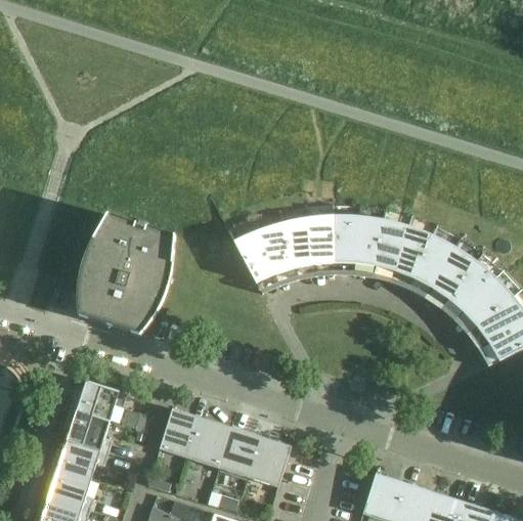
[(174,234),(133,221),(106,213),(93,237),(91,242),(87,250),(84,258),(82,262),(80,271),(79,275),(78,285),(77,293),(77,298),(77,303),(77,307),(78,314),(139,334),(142,331),(145,328),(150,320),(153,316),(158,308),(162,301),(165,292),(167,288),(168,284),(170,275),(171,270),(172,263),(174,234)]
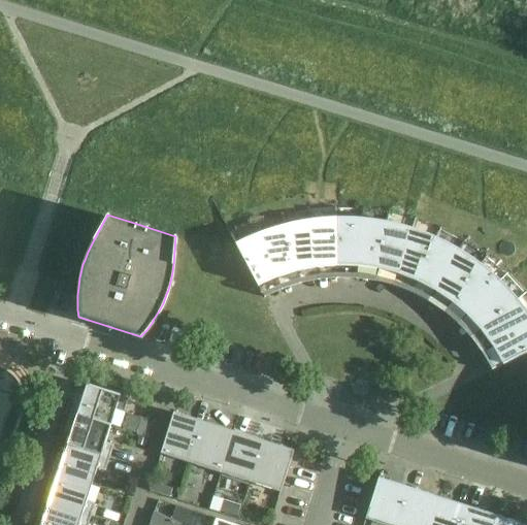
[(336,263),(334,216),(324,216),(318,217),(308,218),(316,265),(336,263)]
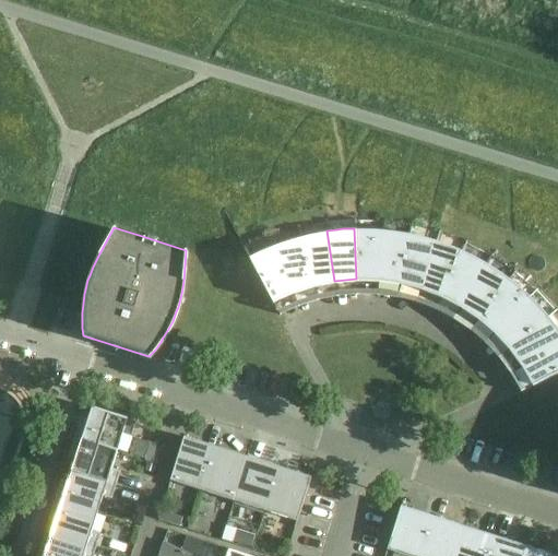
[(377,280),(381,228),(369,228),(363,228),(354,228),(356,279),(377,280)]
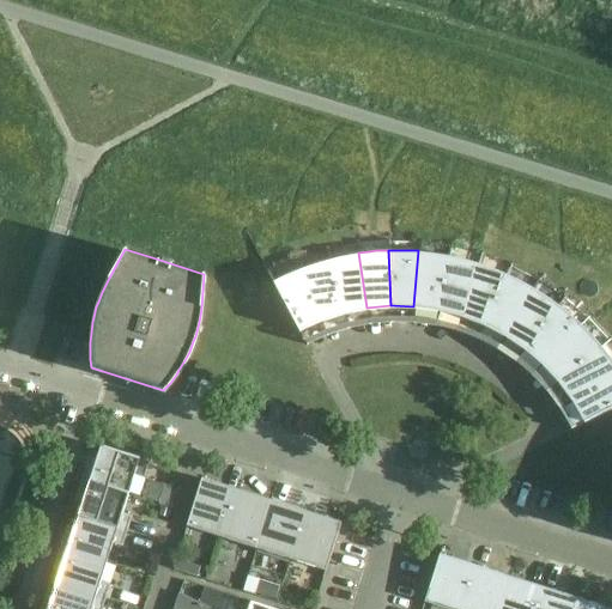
[(413,306),(437,310),(448,255),(432,253),(418,250),(413,306)]
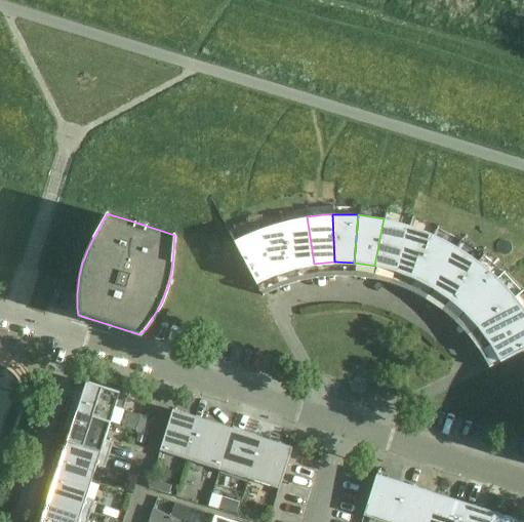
[(314,264),(307,216),(304,216),(294,218),(286,221),(282,222),(294,268),(314,264)]
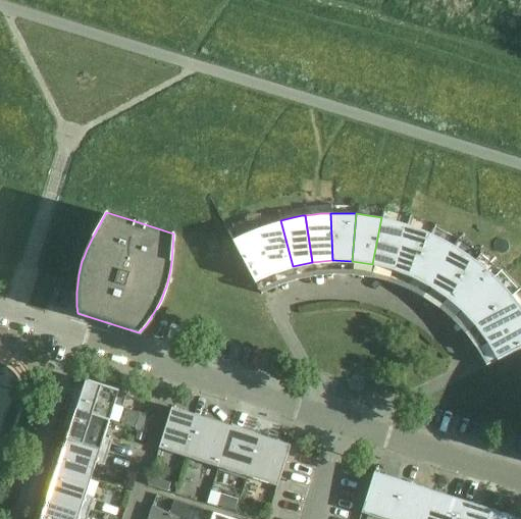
[(392,269),(406,223),(399,221),(394,219),(387,218),(381,217),(372,264),(392,269)]
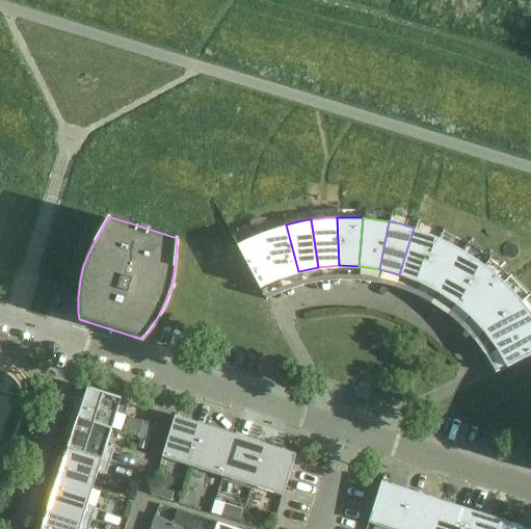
[(279,278),(298,271),(286,225),(277,227),(271,229),(261,232),(279,278)]
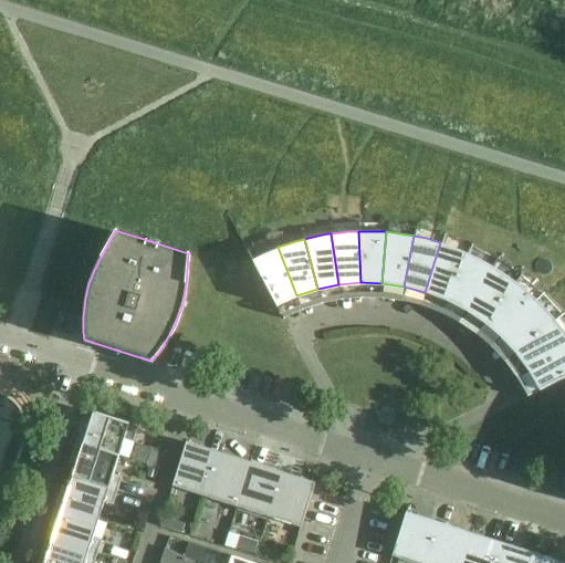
[(446,300),(467,252),(458,249),(451,246),(440,242),(425,292),(446,300)]
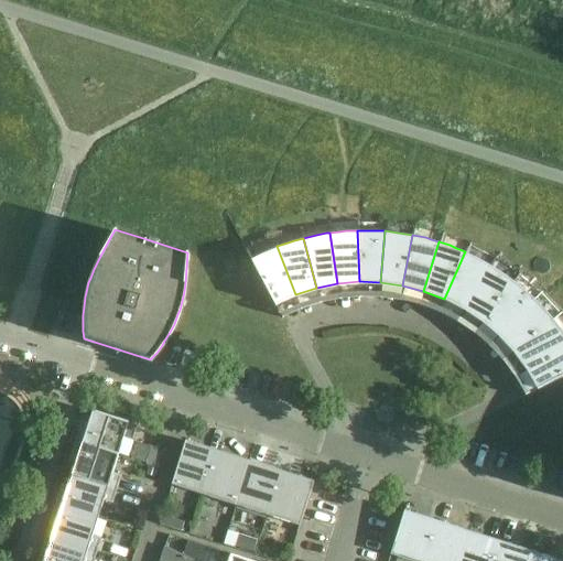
[(251,258),(274,304),(295,294),(277,246),(270,249),(261,254),(251,258)]
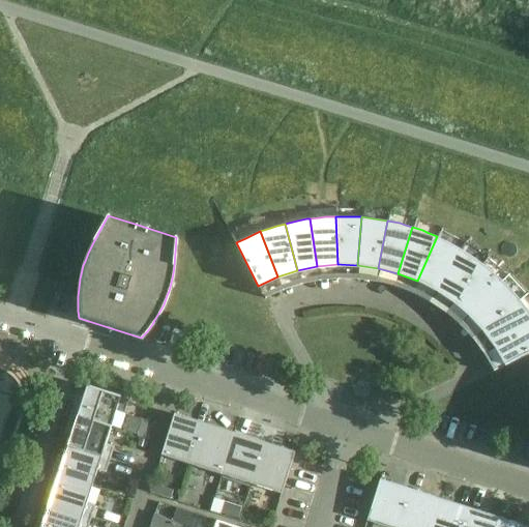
[(417,281),(435,290),(460,249),(451,243),(445,240),(437,236),(417,281)]
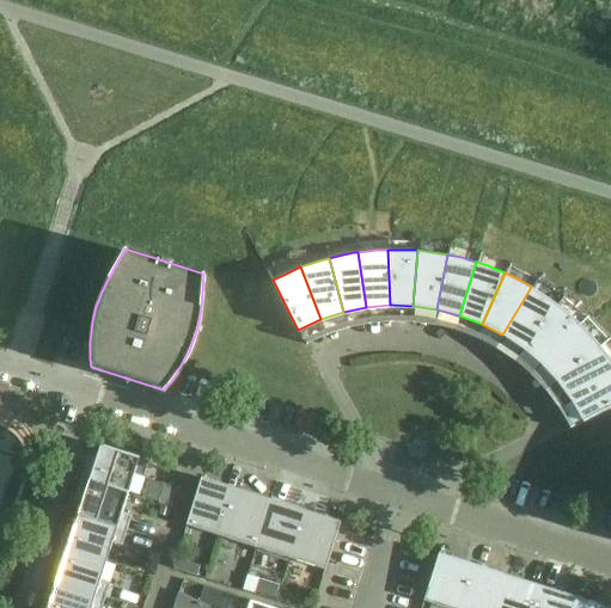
[(521,348),(556,304),(545,295),(539,292),(531,287),(502,335),(521,348)]
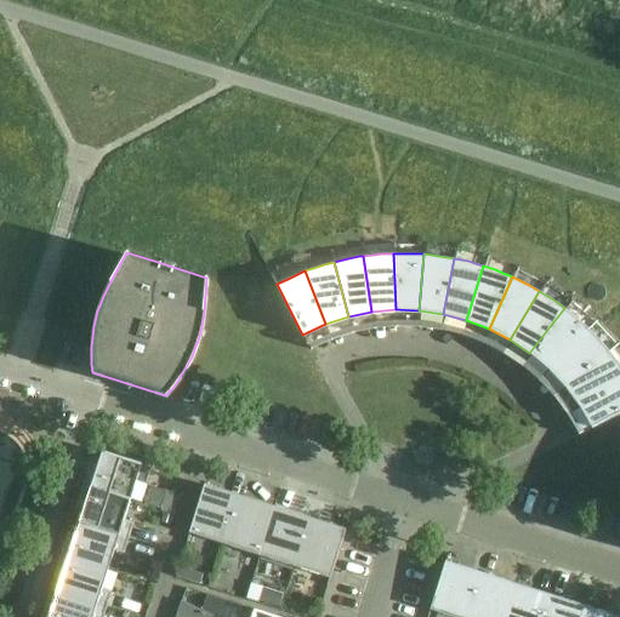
[(564,308),(529,353),(547,369),(587,327),(580,321),(570,313),(564,308)]
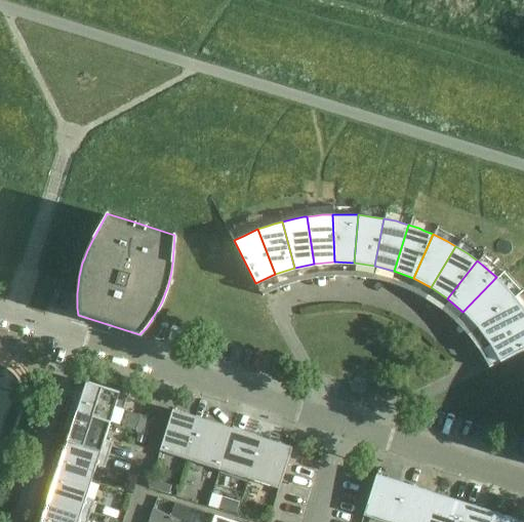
[(462,312),(477,326),(514,295),(508,288),(501,282),(496,277),(462,312)]
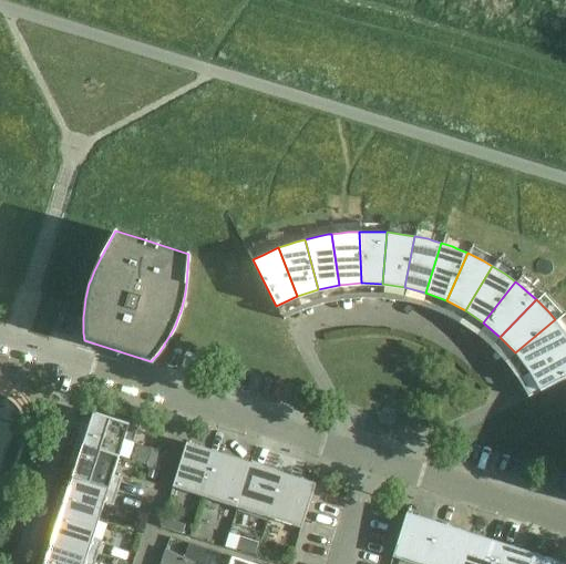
[(515,352),(528,370),(565,345),(565,334),(565,332),(562,327),(555,319),(515,352)]
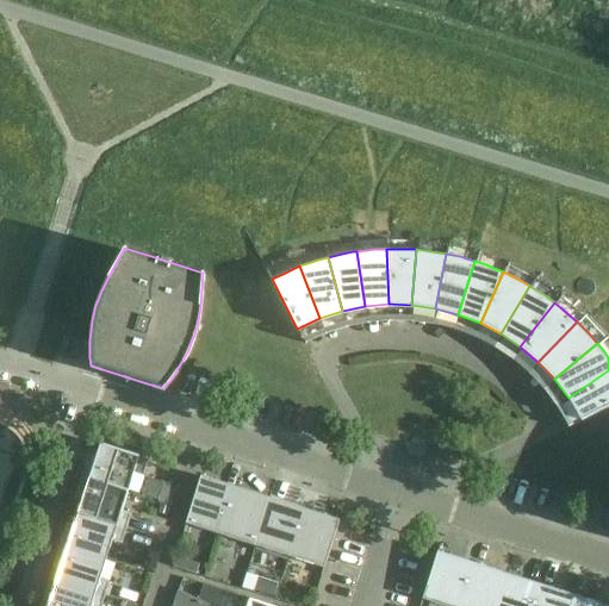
[(580,419),(608,404),(608,370),(569,398),(580,419)]
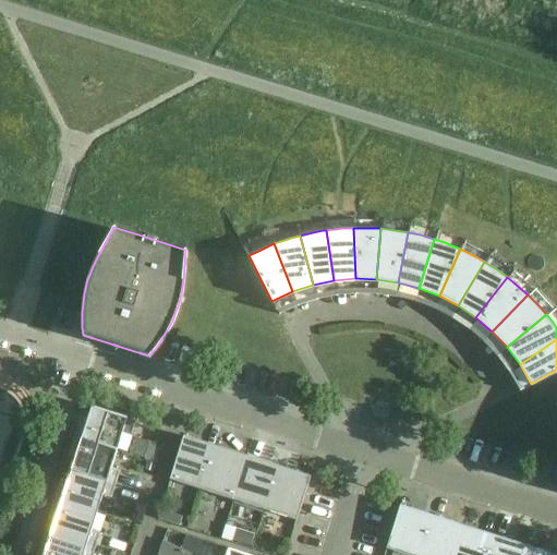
[(135,418),(92,405),(85,422),(79,420),(74,434),(116,447),(121,430),(130,433),(135,418)]
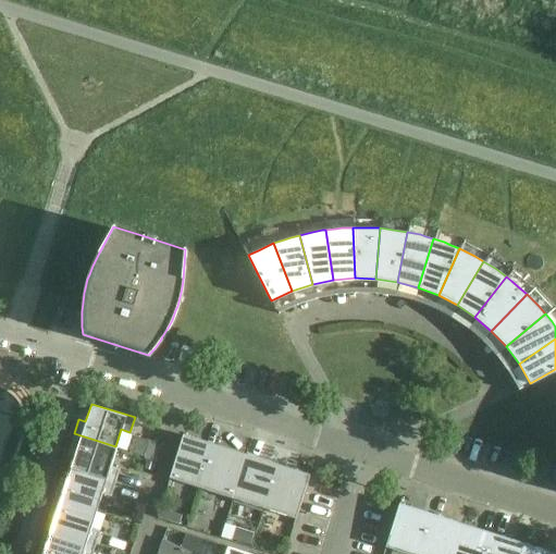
[(115,446),(74,433),(69,447),(76,450),(71,467),(114,481),(119,467),(110,465),(115,446)]
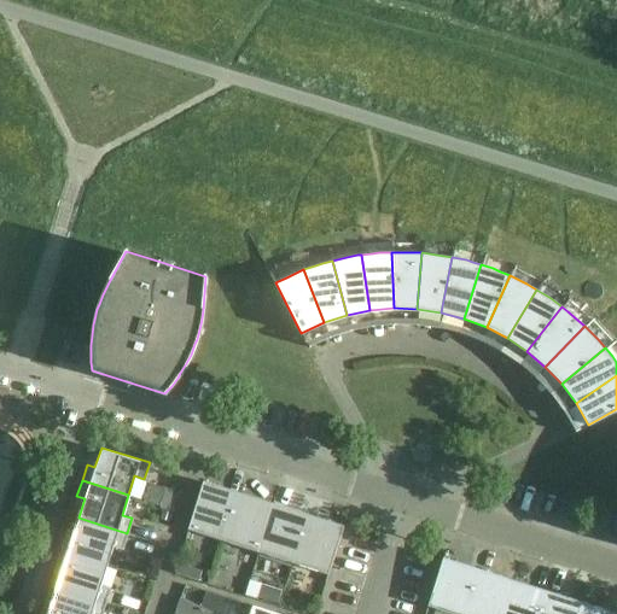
[(203,480),(187,527),(222,539),(238,491),(203,480)]
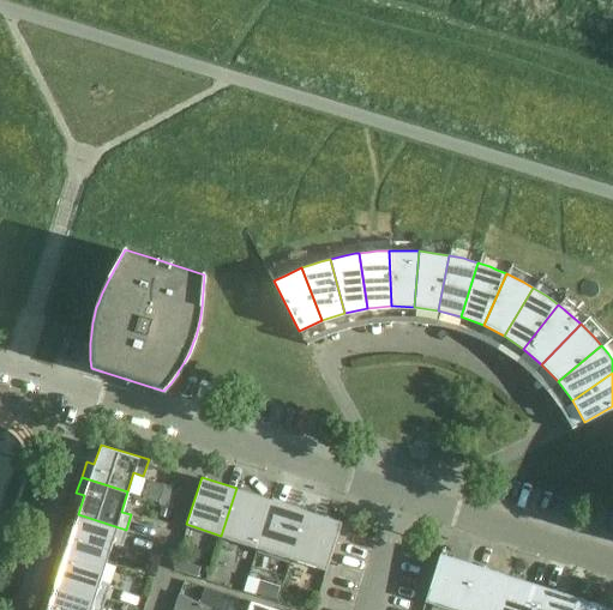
[(162,485),(157,501),(170,506),(175,490),(162,485)]
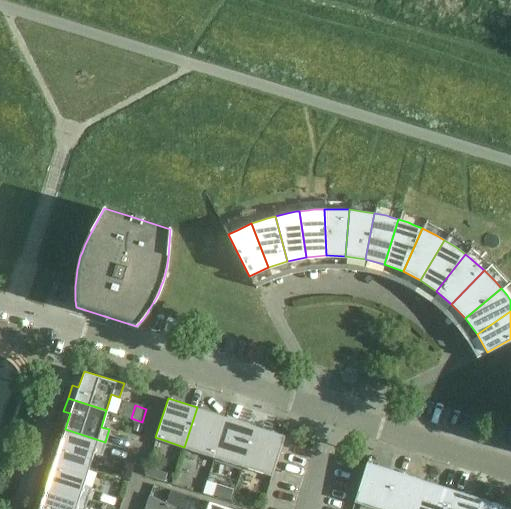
[(184,447),(213,456),(226,416),(197,407),(184,447)]
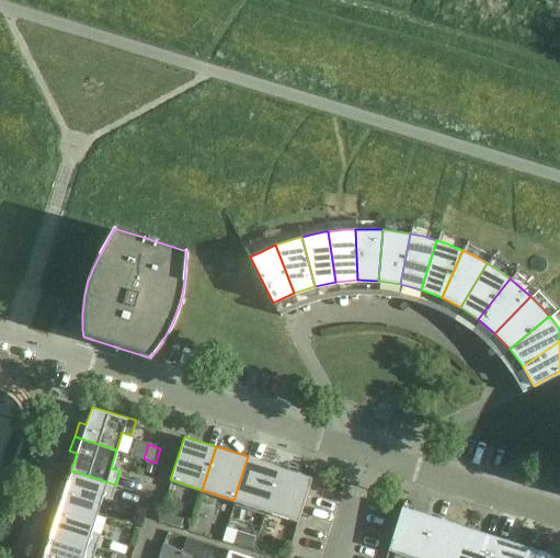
[(278,466),(248,456),(233,500),(265,510),(278,466)]
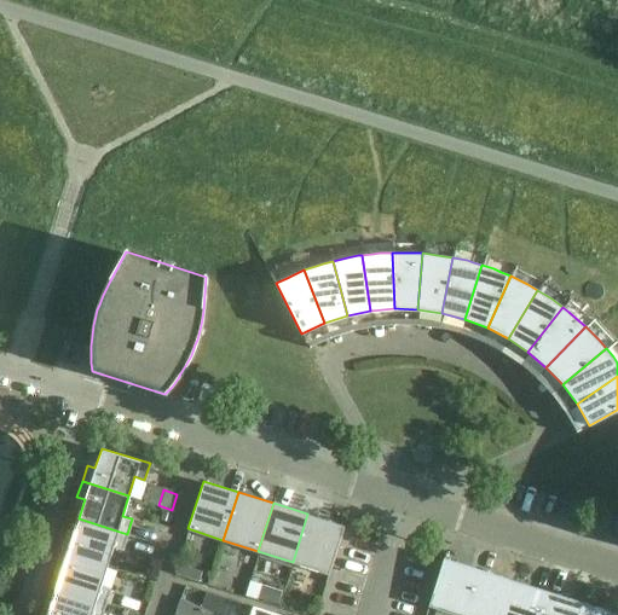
[(328,574),(344,524),(307,514),(293,562),(328,574)]
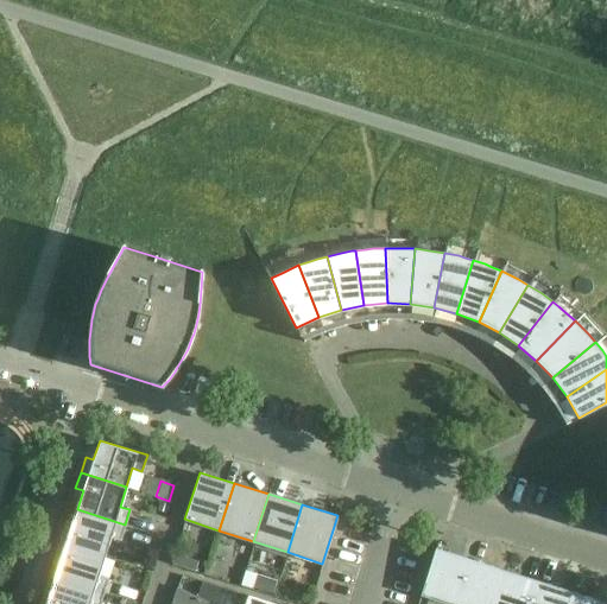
[(58,540),(105,555),(111,535),(120,539),(125,525),(77,509),(71,528),(63,525),(58,540)]
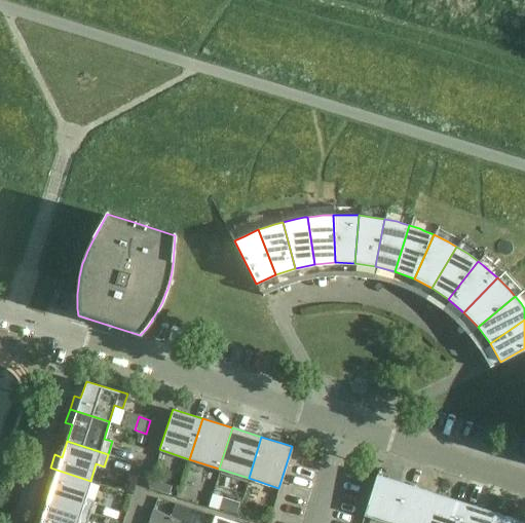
[(48,499),(89,513),(94,499),(85,497),(90,481),(50,468),(46,481),(53,483),(48,499)]
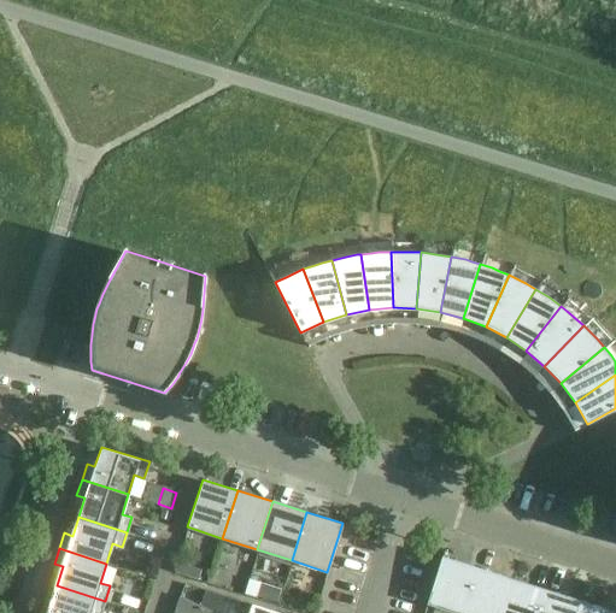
[(441,555),(426,603),(456,612),(462,612),(477,566),(441,555)]
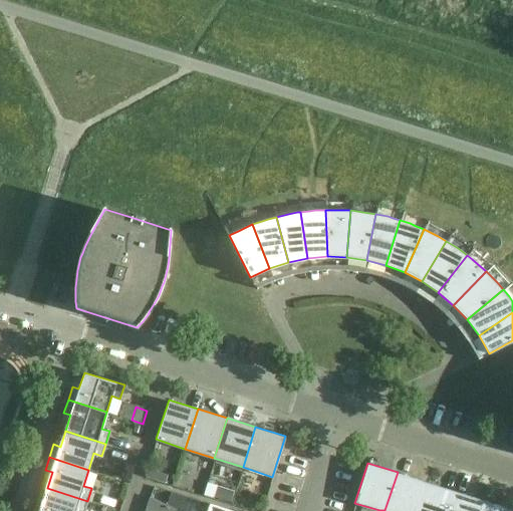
[(416,510),(426,482),(398,472),(385,510),(416,510)]
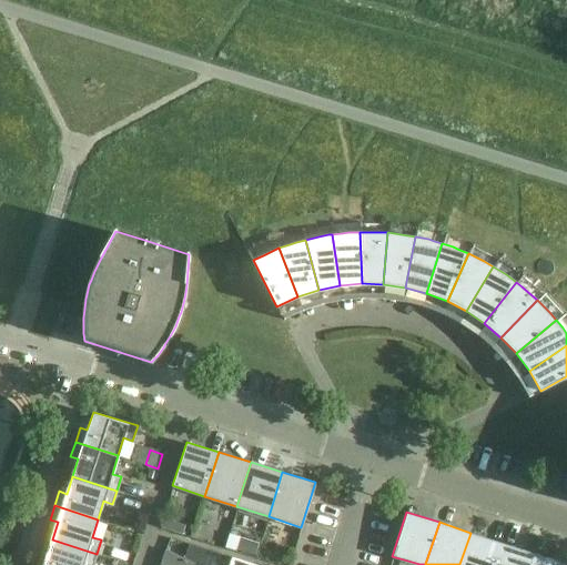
[(459,564),(495,564),(503,543),(471,533),(459,564)]
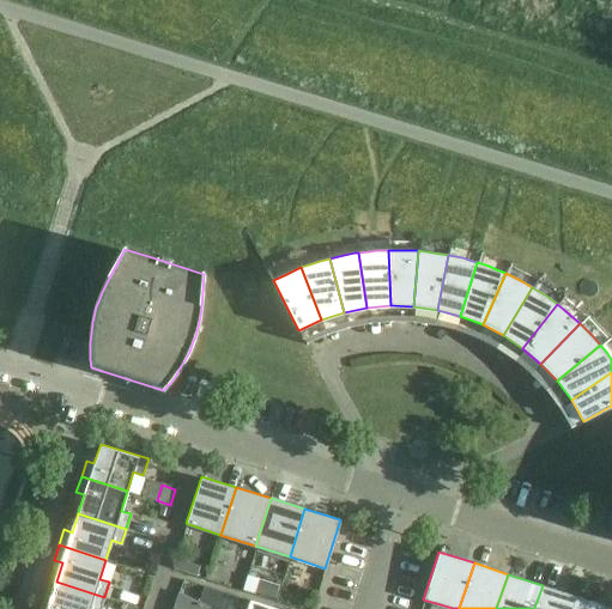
[(100,608),(104,597),(56,582),(50,601),(42,598),(38,608),(89,608),(90,608),(91,608),(100,608)]
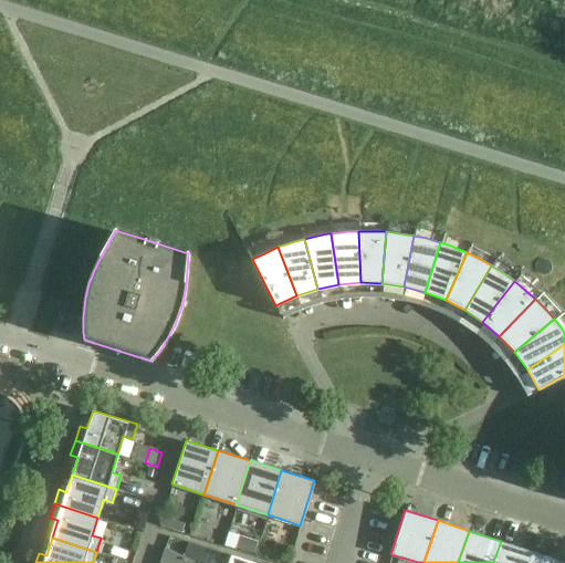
[(188,540),(182,554),(199,561),(205,545),(188,540)]
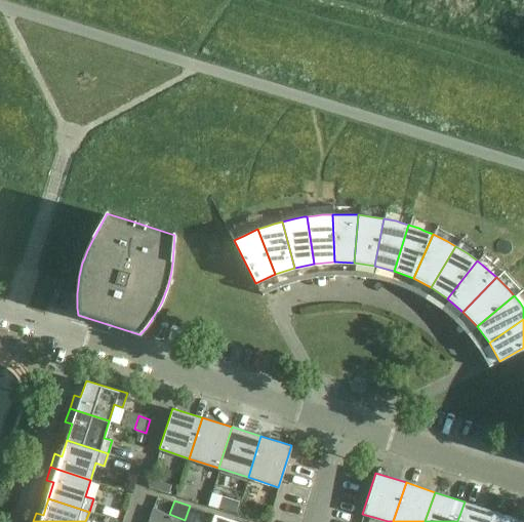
[(457,521),(489,521),(493,511),(465,502),(457,521)]
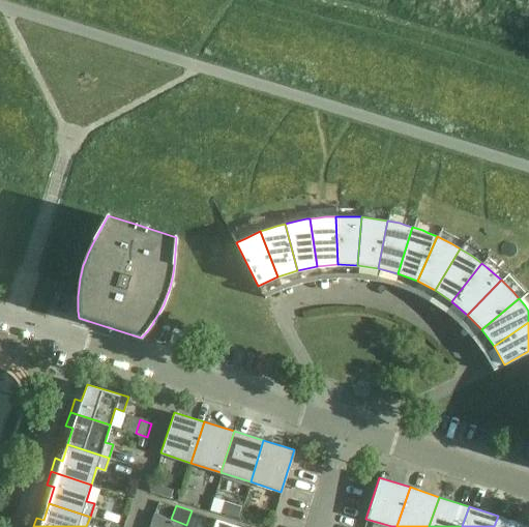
[(149,526),(153,526),(179,526),(180,524),(153,511),(149,526)]
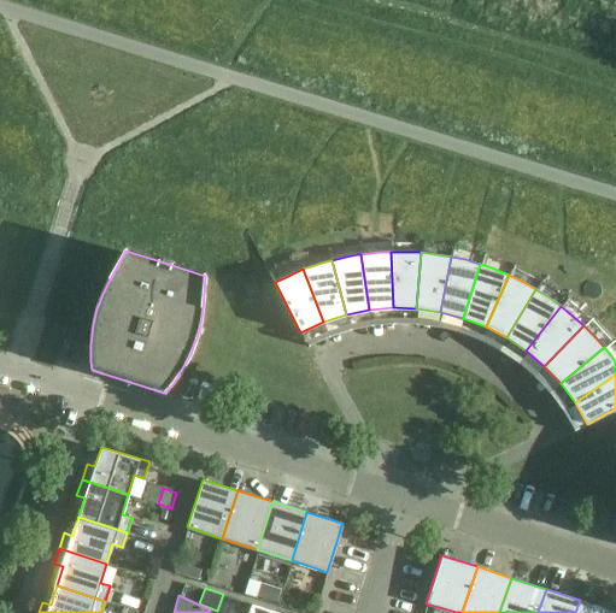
[(615,612),(615,611),(580,600),(575,612),(615,612)]
